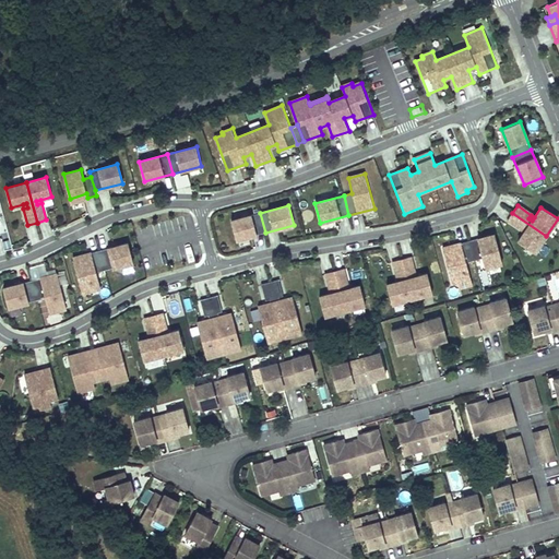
[(265,233),(260,213),(232,221),(236,240),(265,233)]
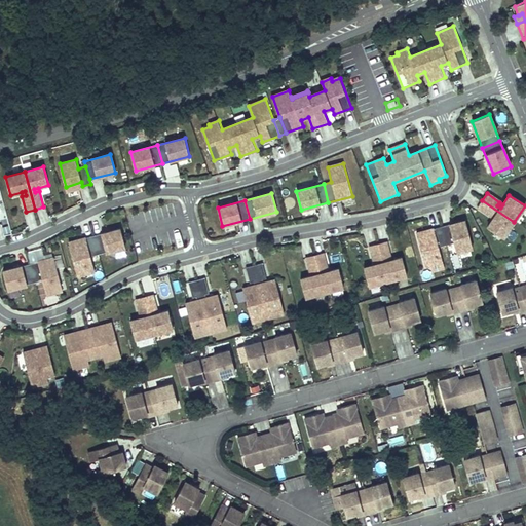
[(487,228),(502,238),(514,222),(482,200),(477,208),(490,217),(492,214),(495,216),(493,219),(487,228)]
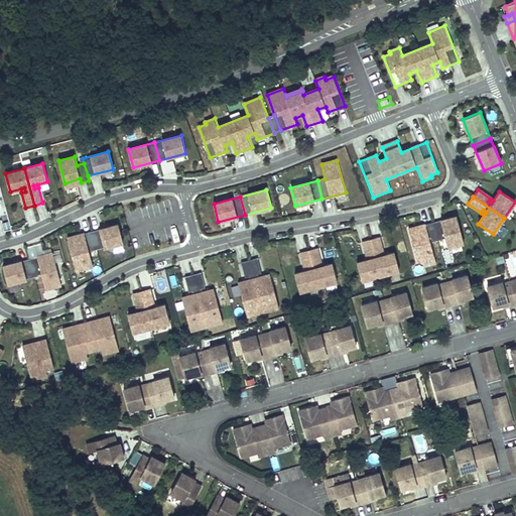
[(464,244),(458,221),(442,225),(441,221),(432,224),(437,241),(445,239),(447,248),(464,244)]
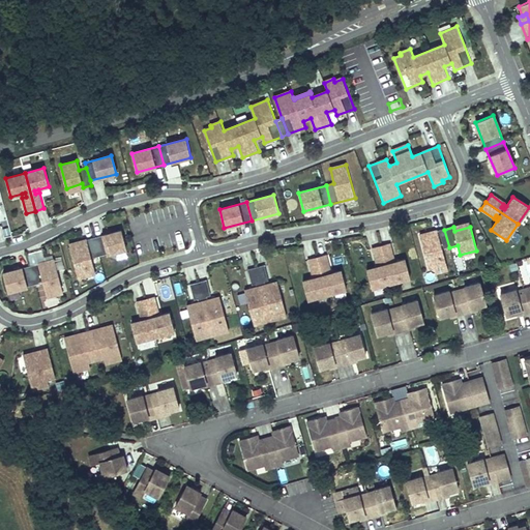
[(128,248),(123,230),(94,238),(99,257),(128,248)]
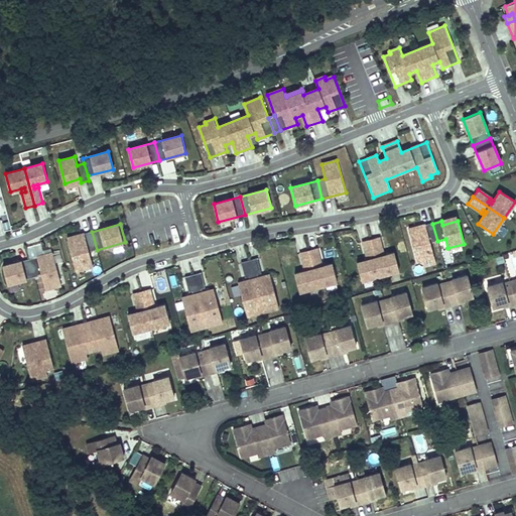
[(437,241),(432,224),(419,227),(420,230),(417,231),(416,228),(408,230),(417,263),(434,258),(430,243),(437,241)]
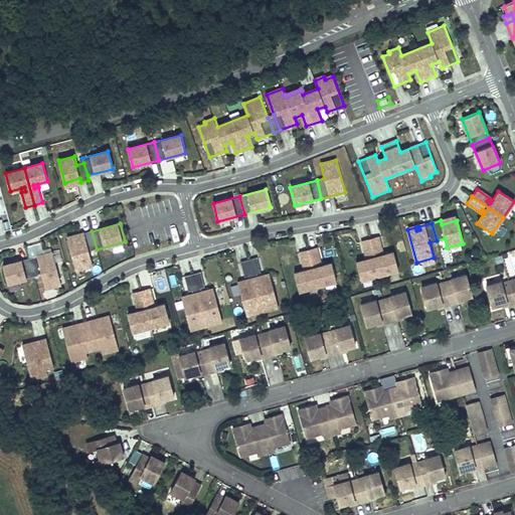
[(391,234),(387,235),(389,241),(401,238),(398,227),(390,229),(391,234)]
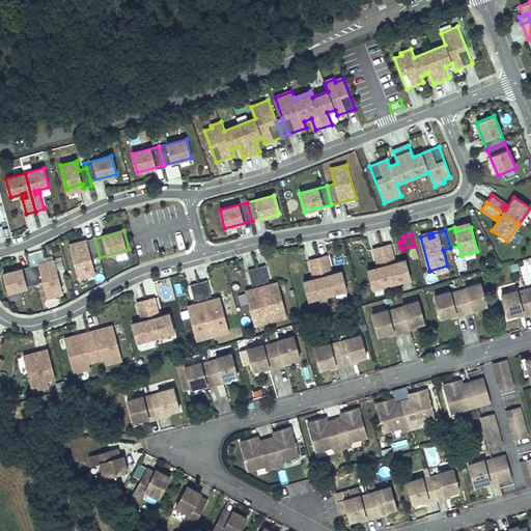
[(100,257),(94,239),(72,245),(80,279),(98,274),(93,258),(100,257)]
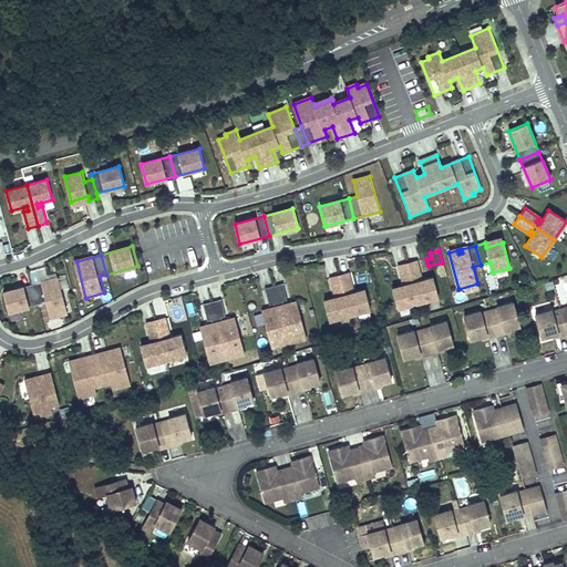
[(418,303),(439,298),(433,279),(422,281),(418,282),(416,279),(421,278),(416,261),(408,264),(418,303)]
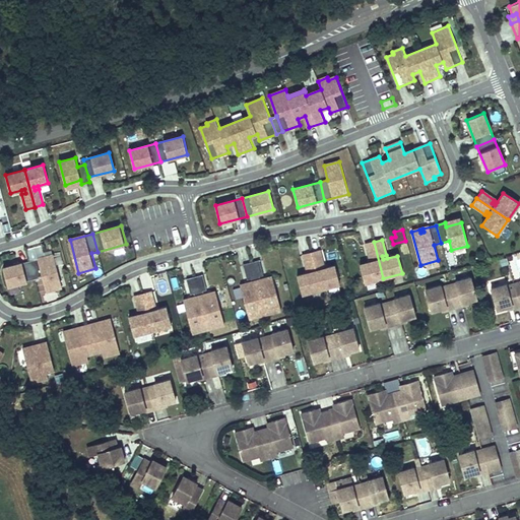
[(360,265),(365,283),(383,278),(374,242),(366,244),(370,259),(373,258),(374,261),(371,262),(360,265)]
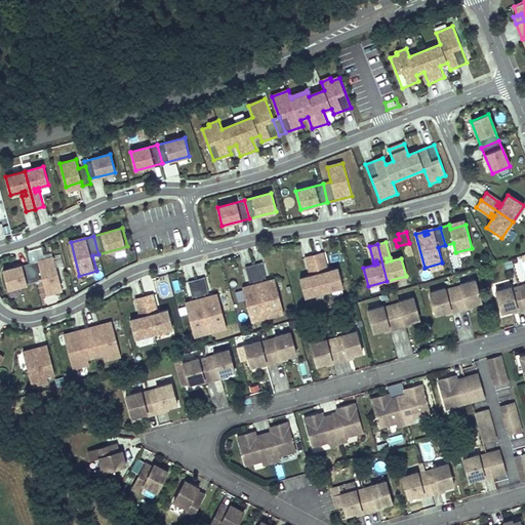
[(324,292),(342,286),(338,269),(327,272),(323,273),(322,269),(326,268),(322,252),(314,254),(324,292)]
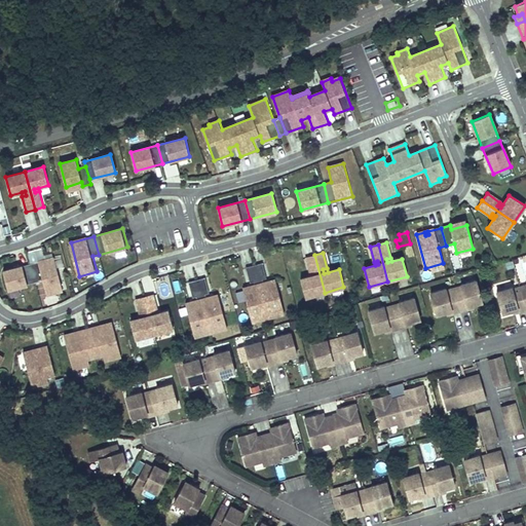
[(300,279),(305,298),(325,293),(314,255),(306,258),(310,273),(314,272),(315,275),(311,276),(300,279)]
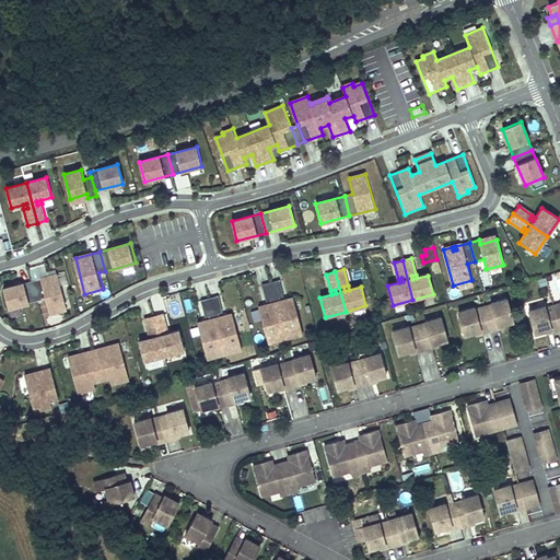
[(59,275),(33,281),(37,301),(48,299),(51,314),(69,310),(59,275)]
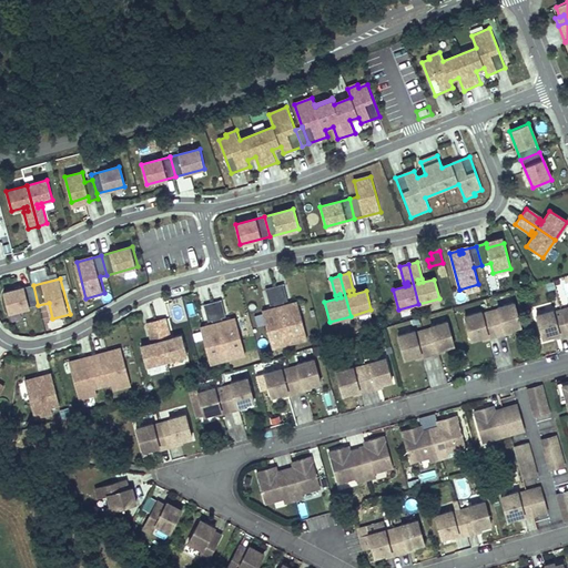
[(283,284),(274,287),(290,344),(307,338),(297,303),(288,305),(284,306),(284,302),(287,301),(283,284)]
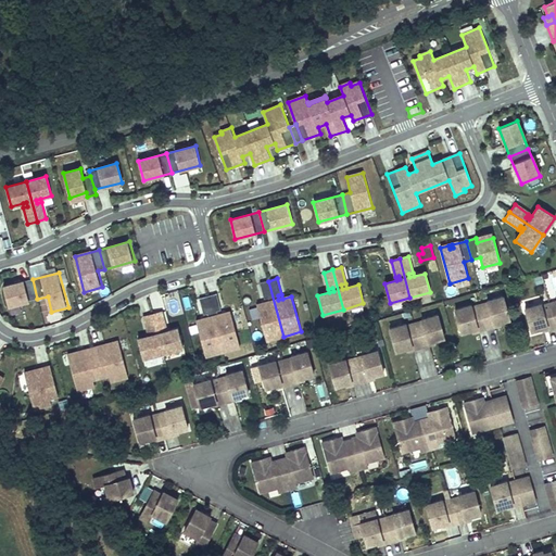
[(33,279),(5,287),(11,306),(37,299),(33,279)]
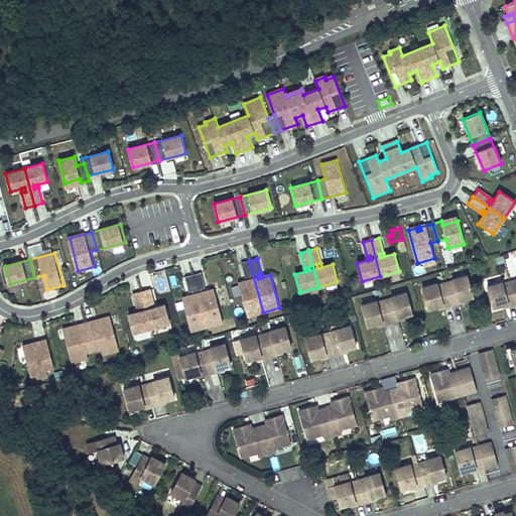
[(263,312),(249,261),(241,263),(245,278),(249,276),(250,280),(246,281),(238,283),(247,316),(263,312)]
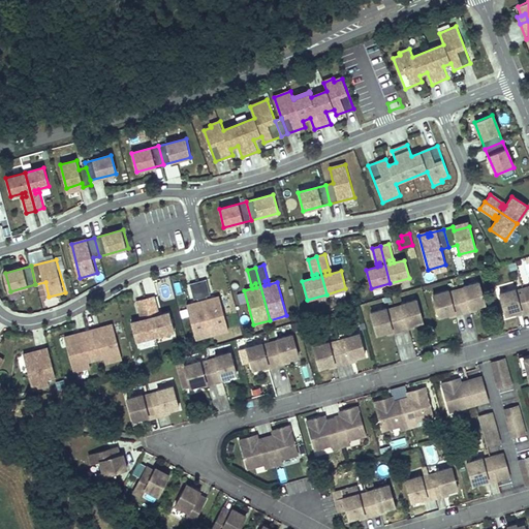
[(206,280),(197,282),(212,335),(228,331),(219,297),(211,299),(208,300),(207,297),(210,296),(206,280)]
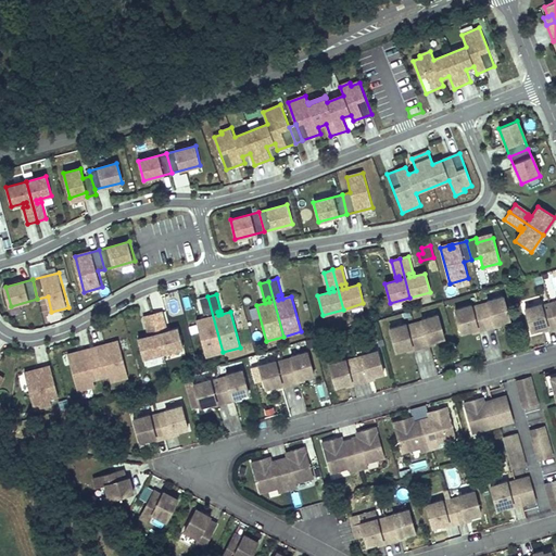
[(209,317),(204,318),(197,320),(205,356),(223,352),(207,297),(199,299),(203,315),(207,314),(209,317)]
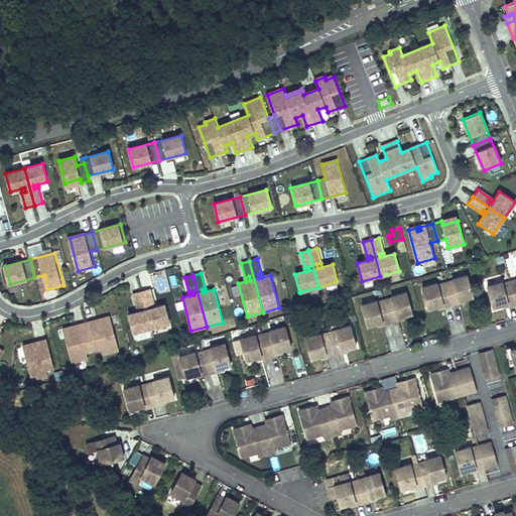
[(473,297),(467,276),(452,280),(453,282),(444,284),(452,306),(460,304),(459,301),(463,300),(473,297)]
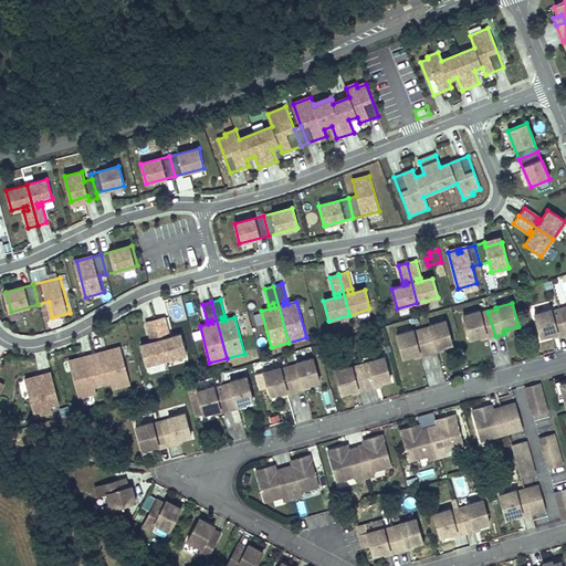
[(565,334),(559,310),(551,312),(551,311),(534,315),(541,338),(552,335),(556,334),(557,337),(565,334)]
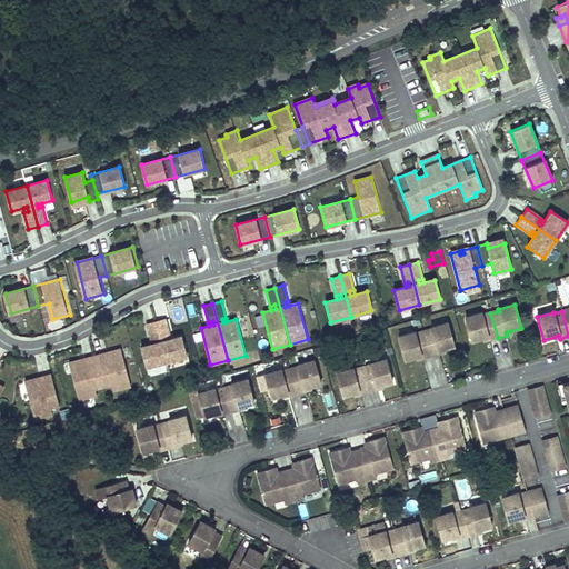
[(482,313),(466,318),(472,342),(482,339),(488,338),(489,341),(498,338),(490,313),(482,316),(482,313)]
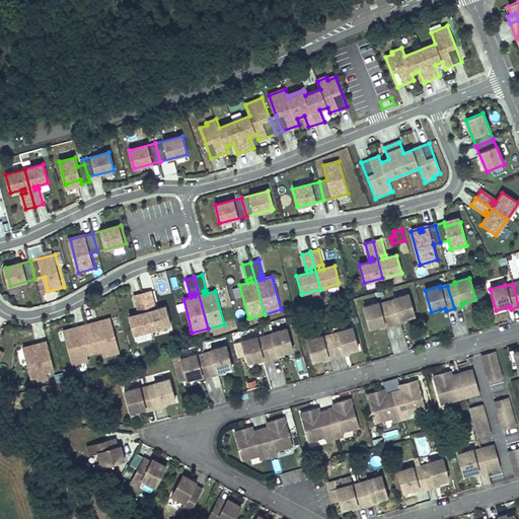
[(150,290),(142,292),(152,328),(171,323),(166,306),(155,308),(152,309),(151,306),(154,305),(150,290)]
